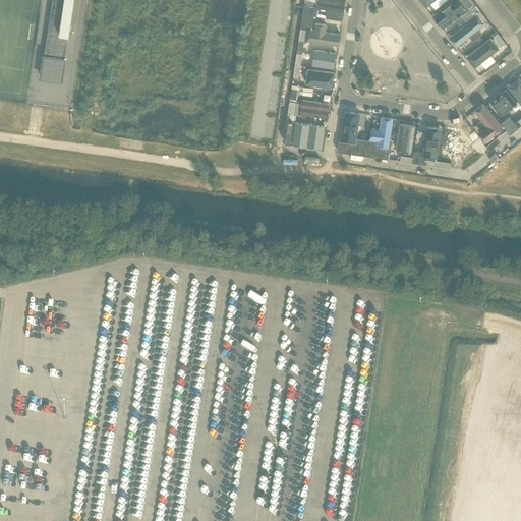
[(72,0),(52,0),(41,77),(61,80),(72,0)]
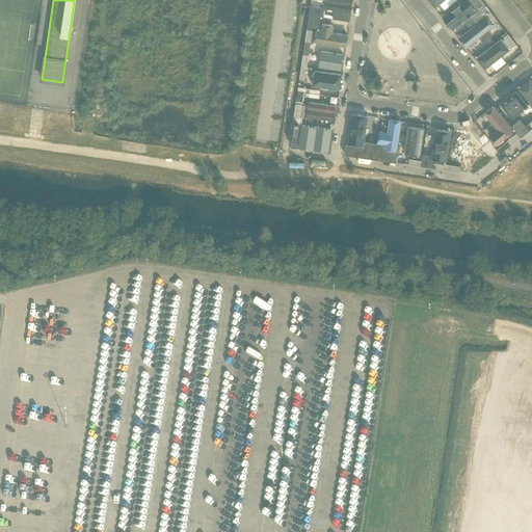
[(331,15),(350,17),(351,0),(323,0),(323,5),(333,7),(331,15)]
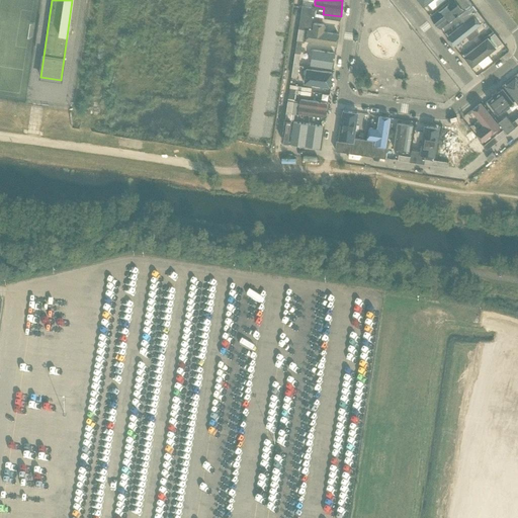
[(416,0),(424,9),(434,0),(416,0)]
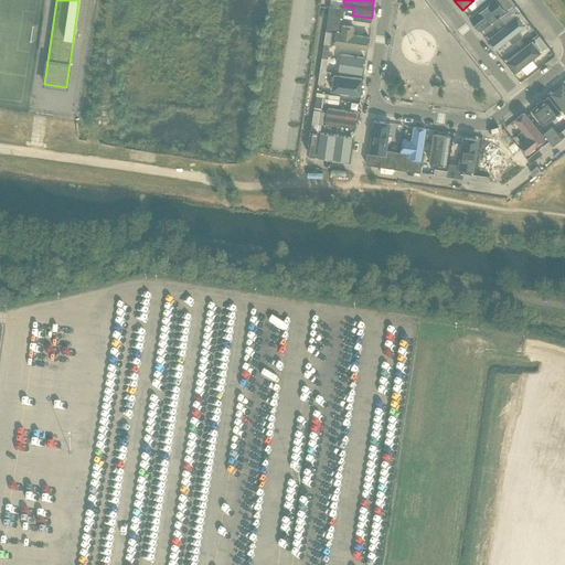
[(488,0),(468,16),(478,28),(503,8),(497,0),(488,0)]
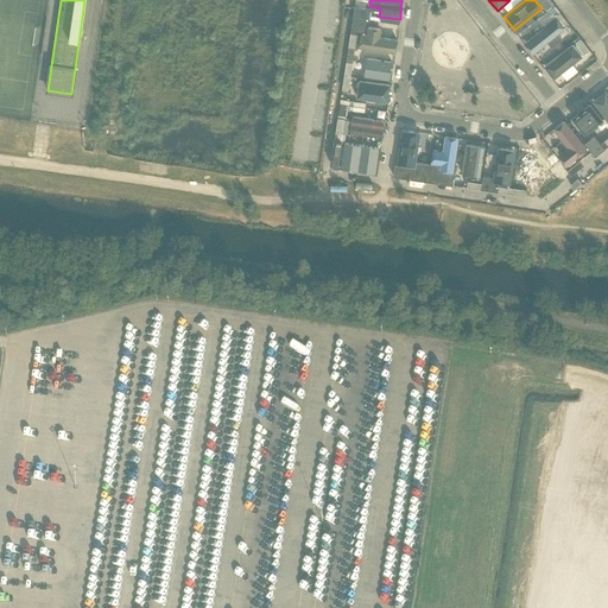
[(549,0),(537,0),(545,10),(546,8),(549,10),(539,18),(544,25),(555,17),(559,13),(553,6),(549,0)]
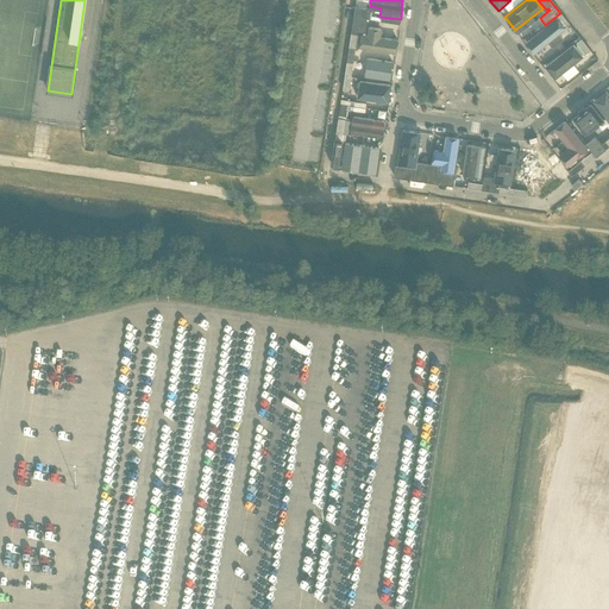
[(355,6),(353,17),(368,19),(370,19),(371,11),(369,11),(369,7),(355,6)]
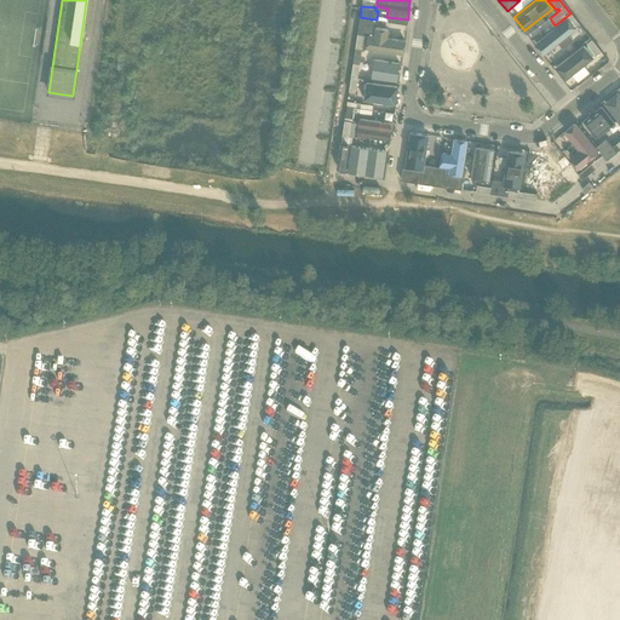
[(570,13),(566,17),(574,28),(579,24),(580,24),(570,12),(570,13)]
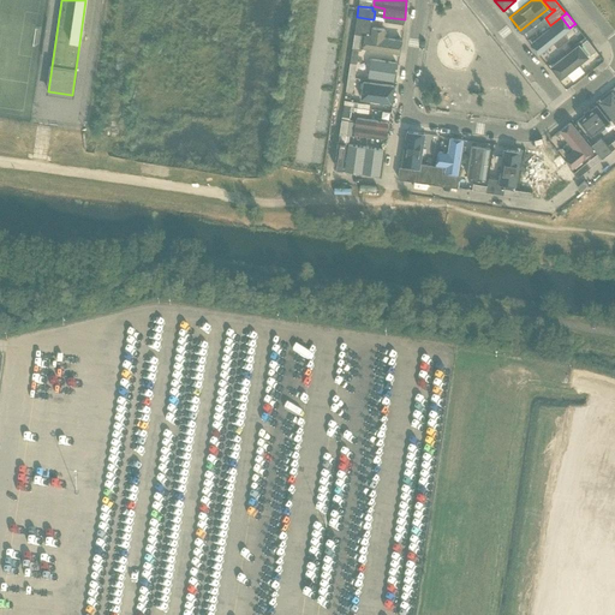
[(357,17),(352,48),(359,48),(362,31),(364,33),(369,33),(371,19),(357,17)]
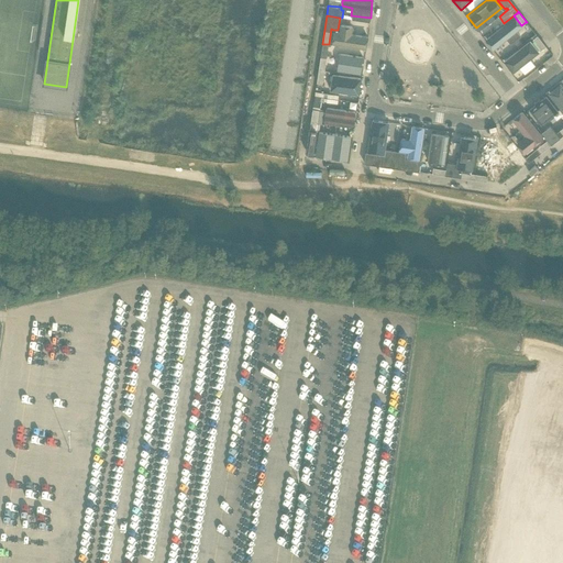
[(520,25),(514,15),(486,37),(494,47),(507,36),(510,41),(520,32),(517,28),(520,25)]
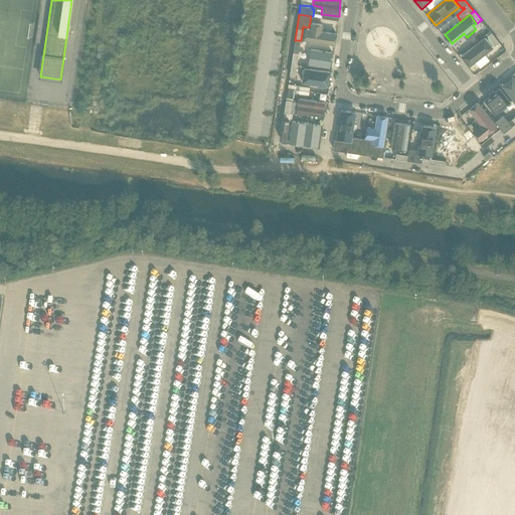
[(302,38),(334,42),(336,30),(322,28),(323,20),(310,19),(309,27),(304,27),(302,38)]
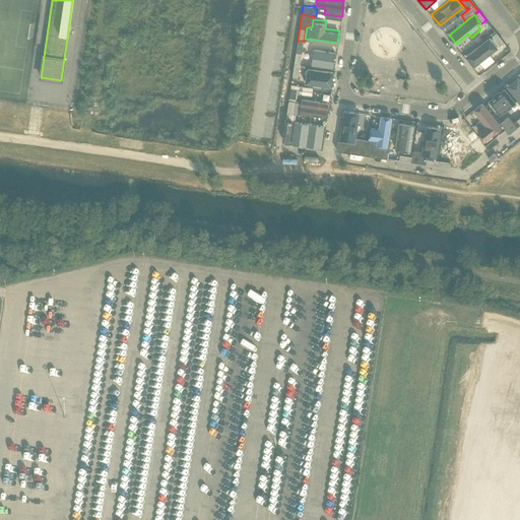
[(504,43),(497,33),(496,34),(492,37),(500,46),(504,43)]
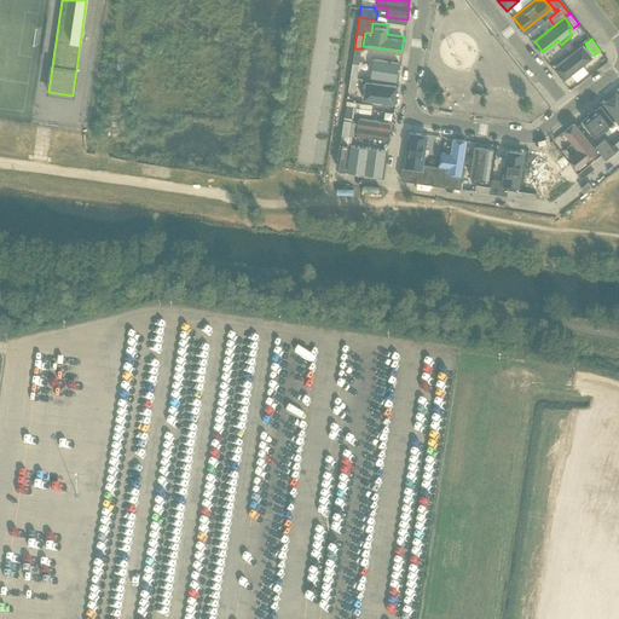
[(559,74),(562,79),(591,57),(582,46),(554,68),(559,74)]
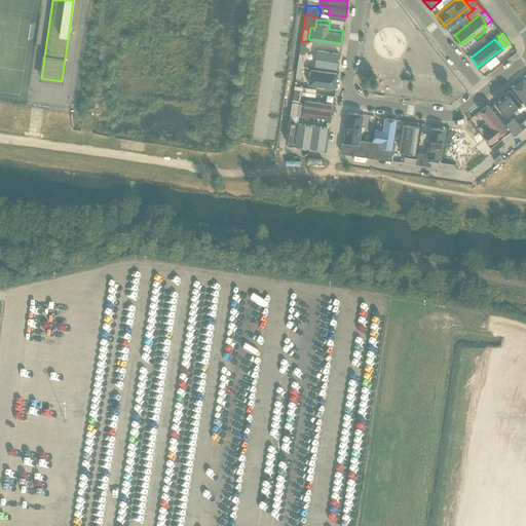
[(298,65),(303,66),(307,41),(301,41),(298,65)]
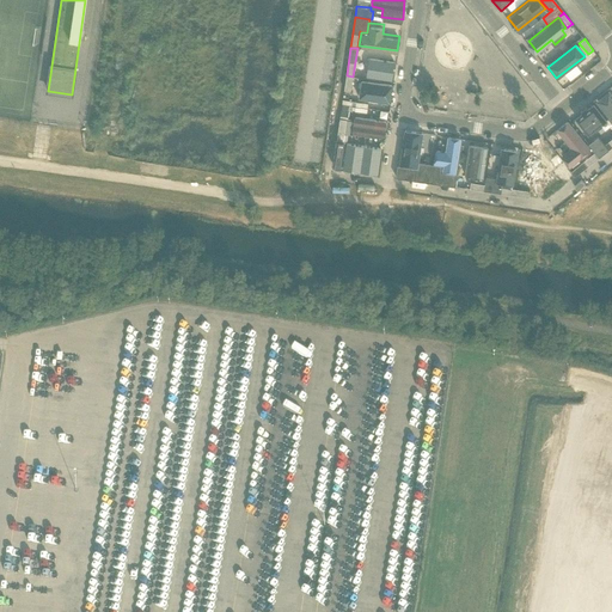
[(395,62),(365,57),(362,75),(392,80),(395,62)]
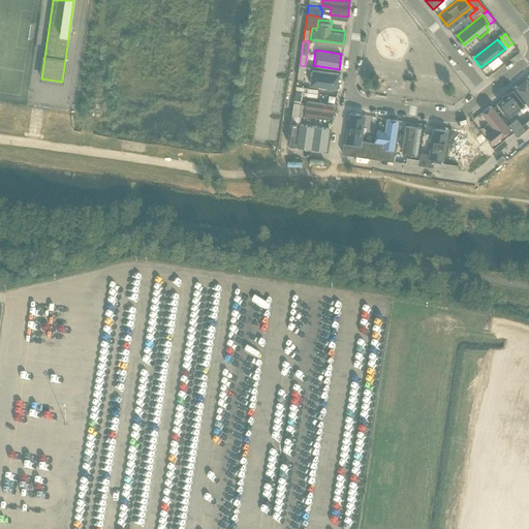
[(312,67),(310,83),(336,87),(338,71),(312,67)]
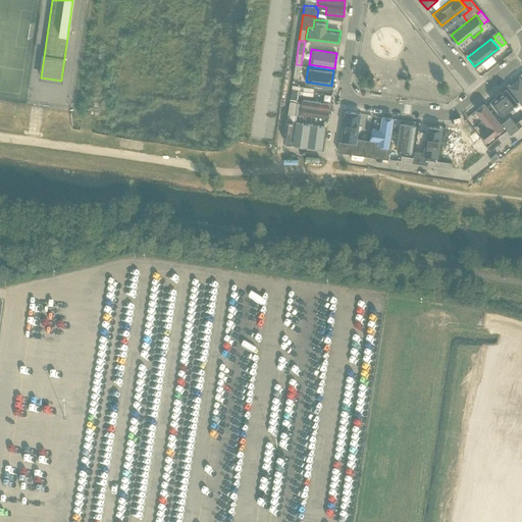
[(521,82),(519,79),(509,87),(521,103),(521,82)]
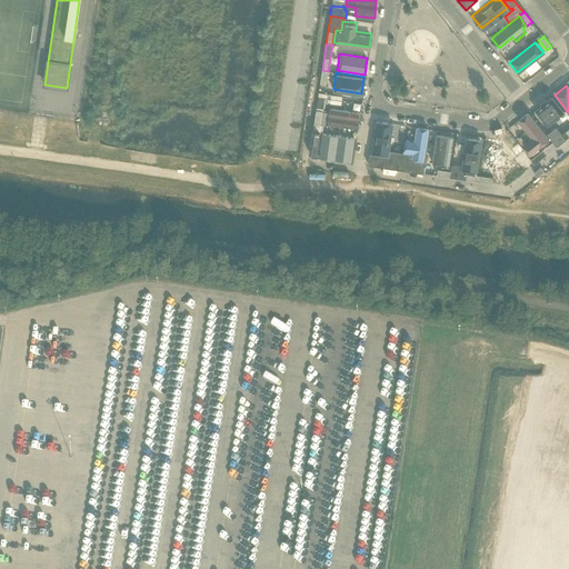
[(568,123),(568,117),(551,95),(542,101),(563,128),(568,123)]
